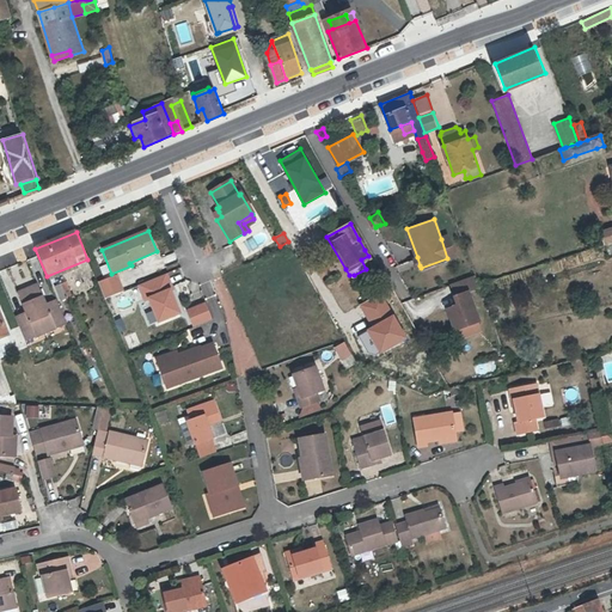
[(447,237),(441,239),(447,258),(454,256),(447,237)]
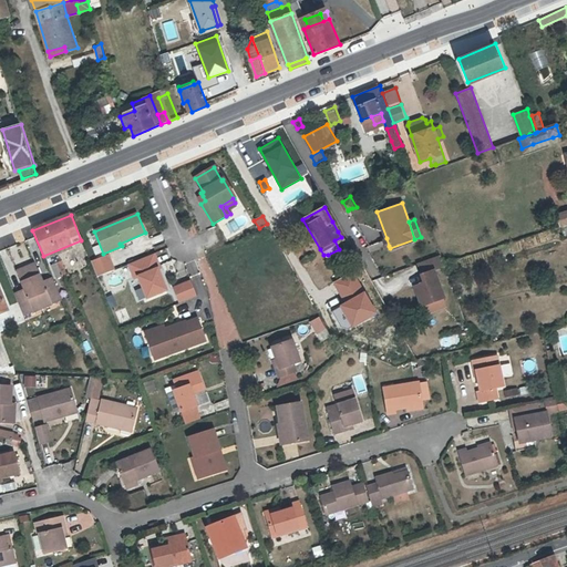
[(154,255),(129,265),(134,279),(138,278),(146,299),(166,291),(157,270),(160,268),(154,255)]
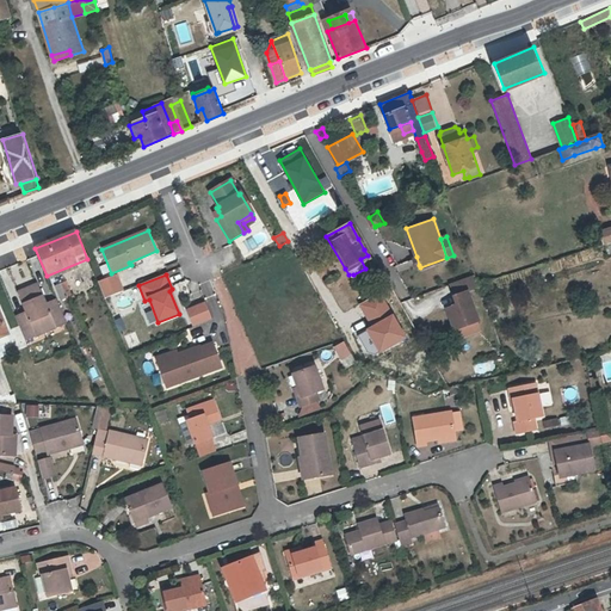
[(477,285),(474,275),(462,278),(467,290),(477,285)]
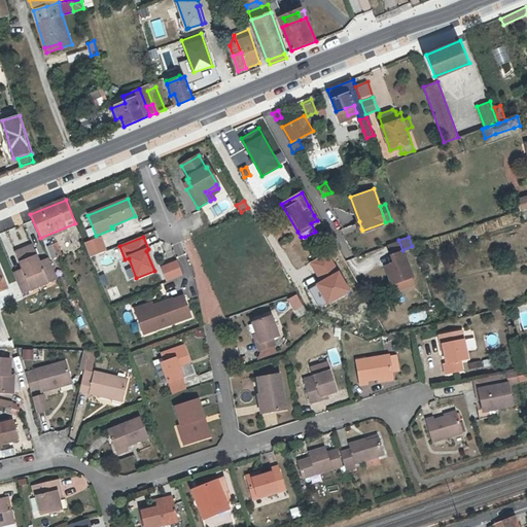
[(101,238),(84,244),(89,255),(91,258),(106,251),(101,238)]
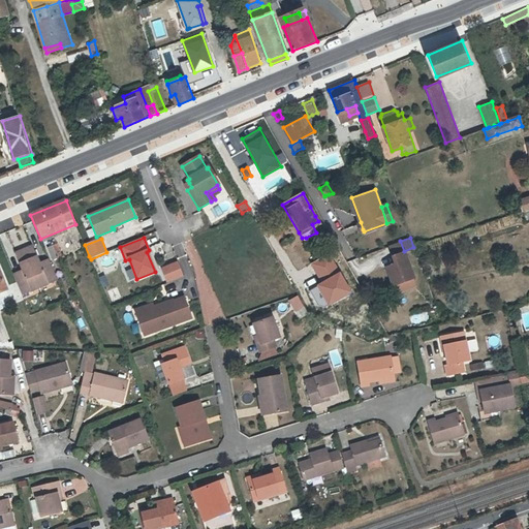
[(404,251),(400,241),(389,246),(392,255),(404,251)]
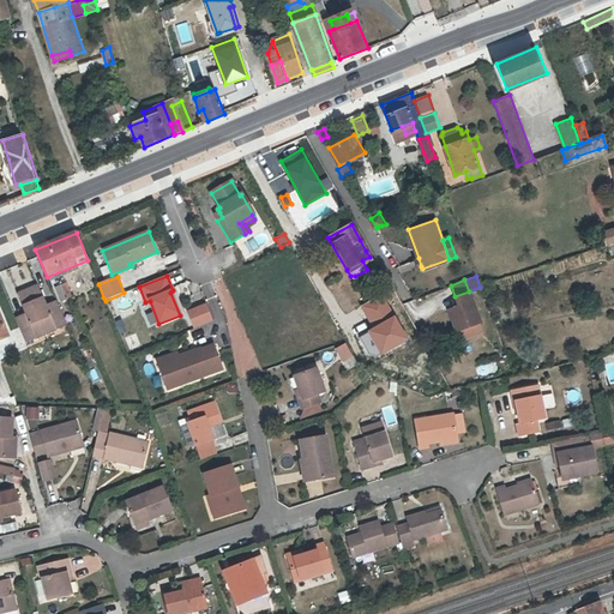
[(73,296),(72,298),(66,283),(53,289),(60,304),(67,301),(68,302),(74,300),(73,296)]
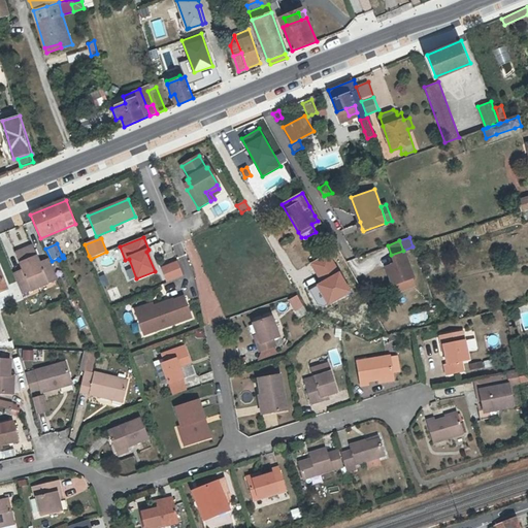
[(54,271),(48,260),(38,264),(32,248),(15,254),(23,271),(13,274),(20,290),(22,295),(58,281),(54,271)]
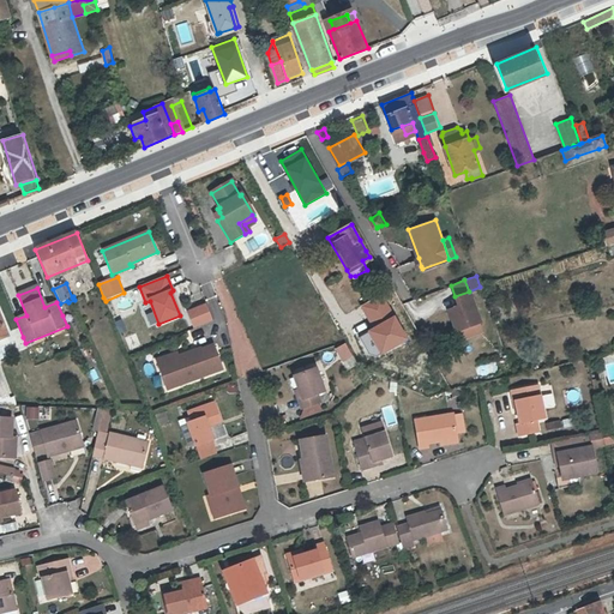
[(456,330),(480,320),(469,292),(455,296),(458,306),(449,309),(456,330)]
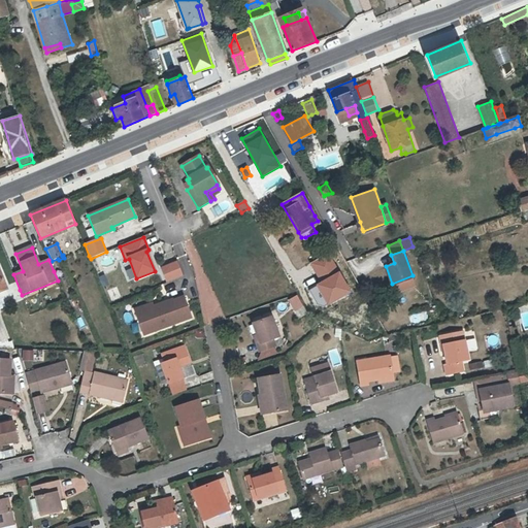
[(312,266),(323,282),(318,285),(329,303),(351,291),(329,256),(312,266)]
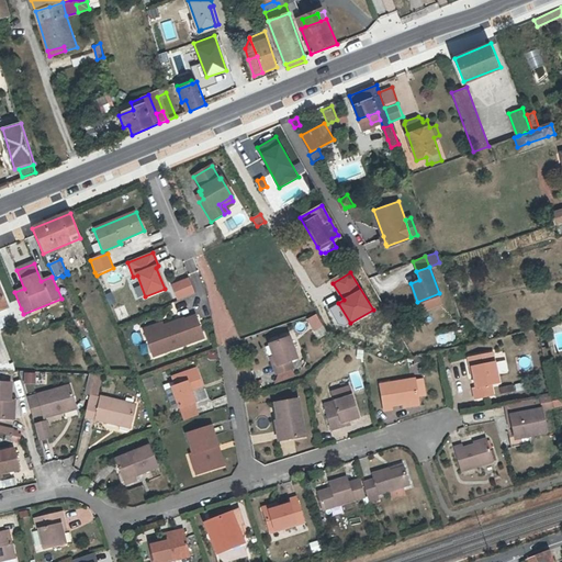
[(189,279),(172,287),(178,300),(194,293),(189,279)]
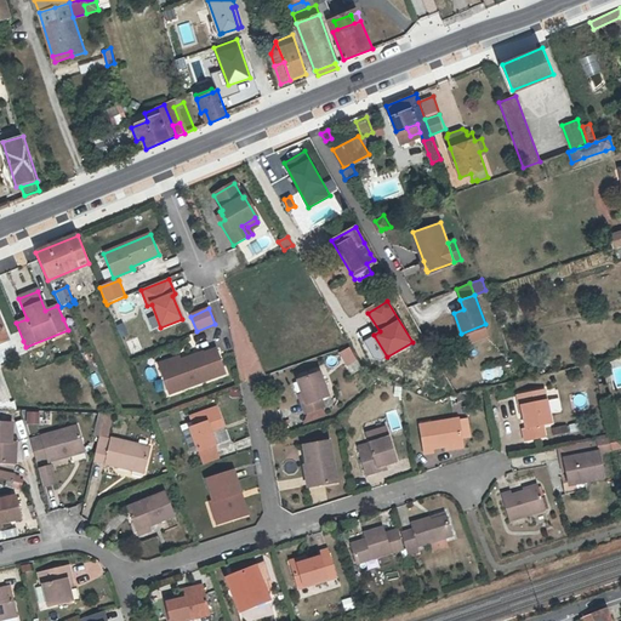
[(387,357),(374,335),(364,340),(372,358),(382,359),(387,357)]
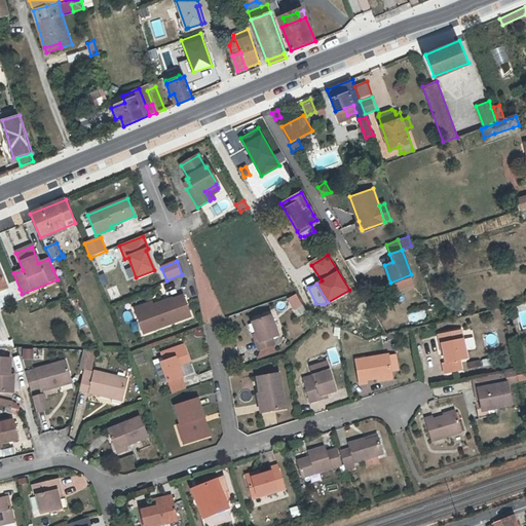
[(301,304),(296,295),(288,299),(294,308),(301,304)]
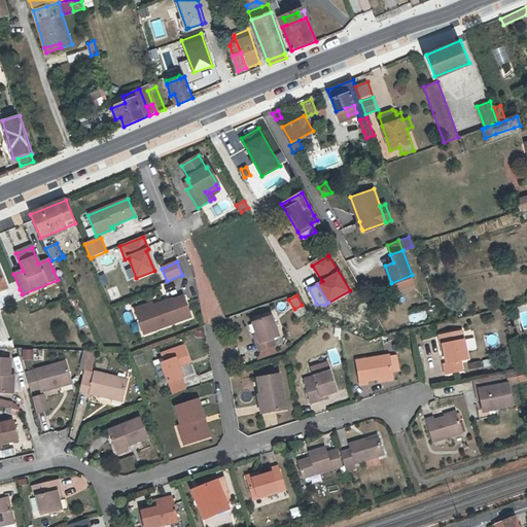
[(136,313),(143,335),(190,317),(183,296),(172,301),(172,300),(153,307),(136,313)]
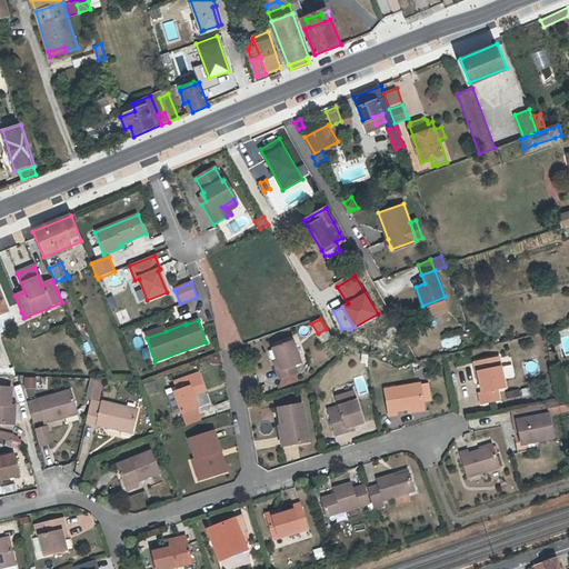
[(146,335),(147,338),(166,331),(165,328),(146,335)]
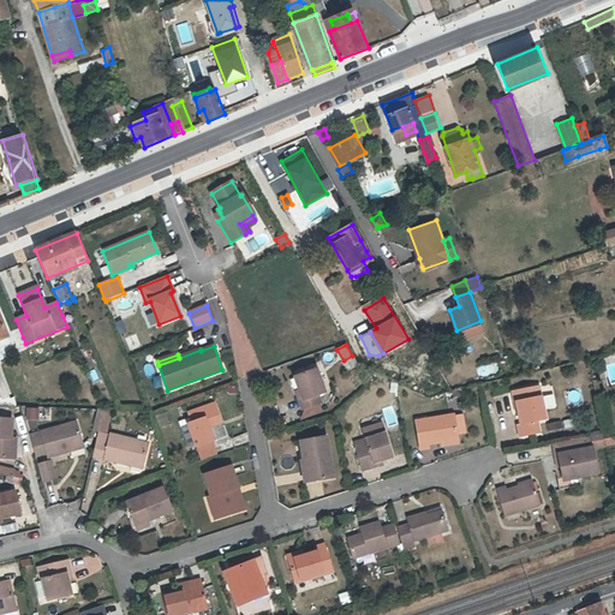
[(94,383),(100,378),(94,369),(87,372),(94,383)]
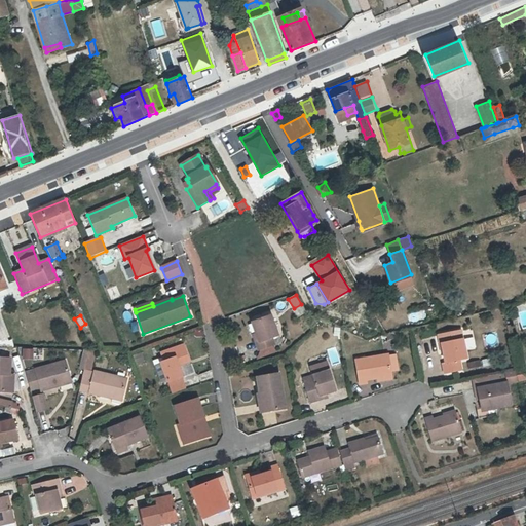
[(258,340),(254,341),(257,348),(272,342),(271,339),(277,337),(270,316),(252,323),(255,332),(258,340)]
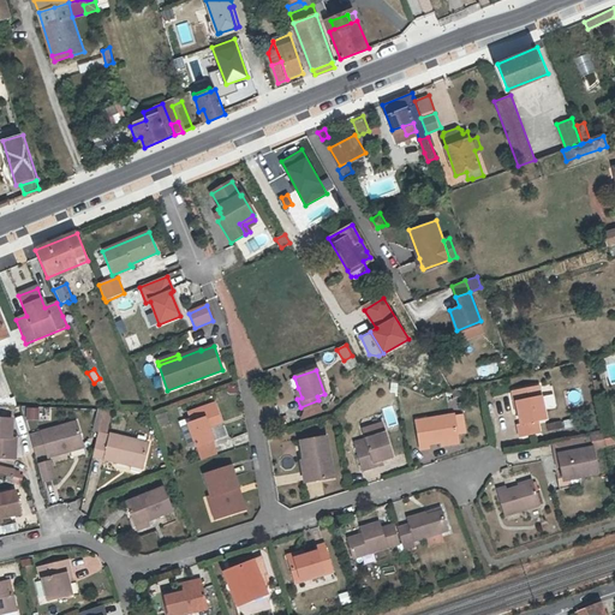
[(478,390),(477,383),(453,389),(454,395),(478,390)]
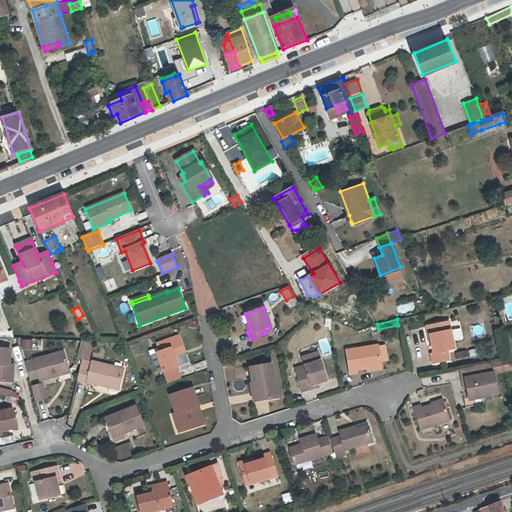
[(448,320),(428,324),(434,351),(431,352),(433,362),(449,358),(446,348),(454,347),(452,339),(450,329),(448,320)]
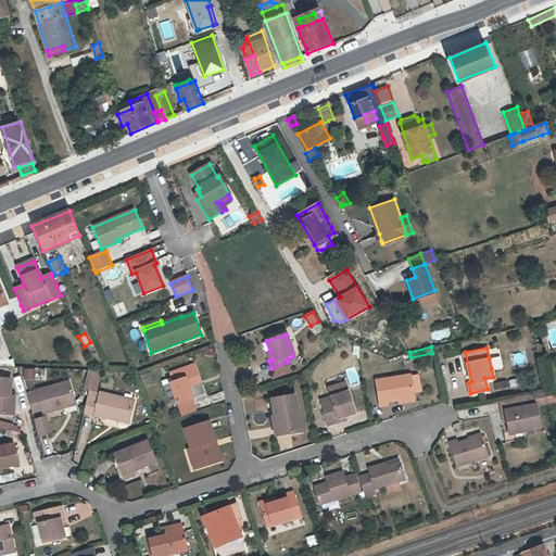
[(500,354),(489,357),(491,368),(502,365),(500,354)]
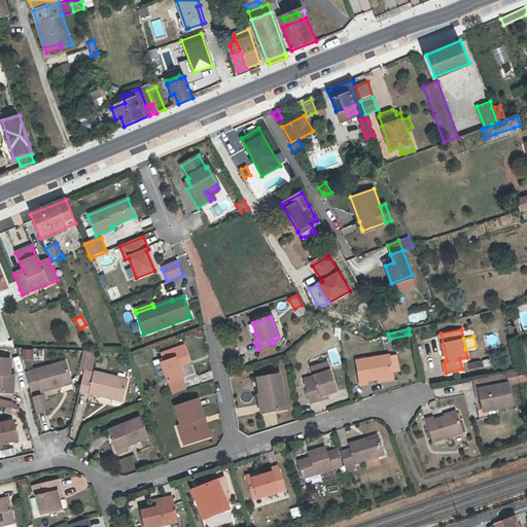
[(177,343),(161,349),(166,362),(162,363),(157,365),(165,384),(179,379),(175,367),(185,363),(177,343)]
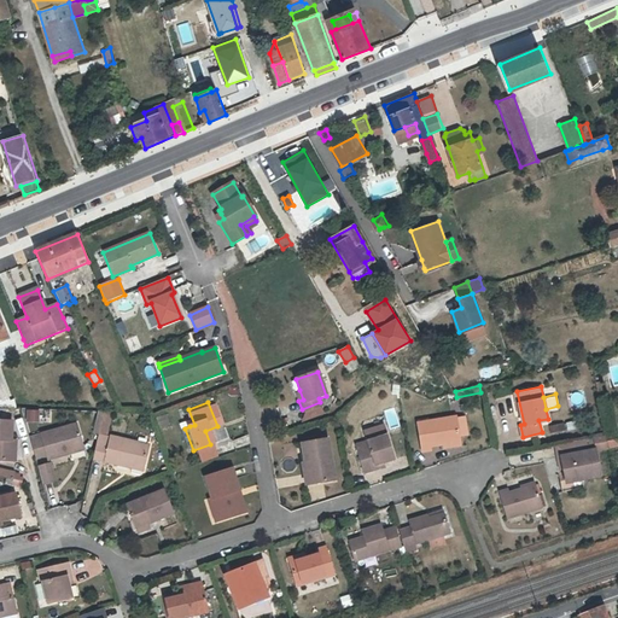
[(24,409),(24,421),(38,421),(38,409),(24,409)]
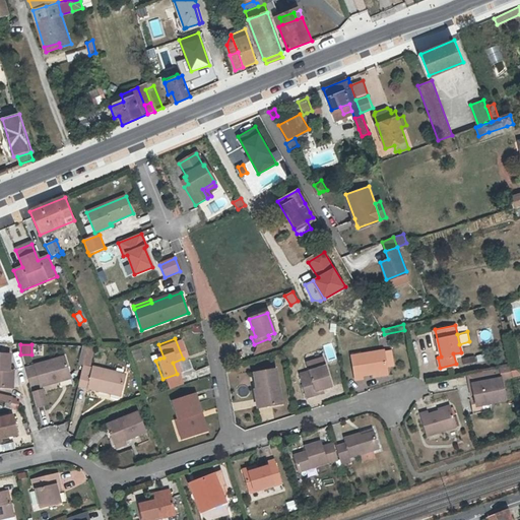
[(154,346),(159,359),(164,358),(158,344),(154,346)]
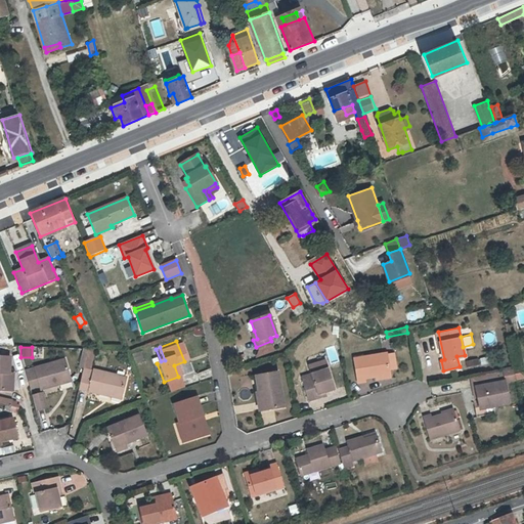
[(131,353),(134,361),(142,359),(139,351),(131,353)]
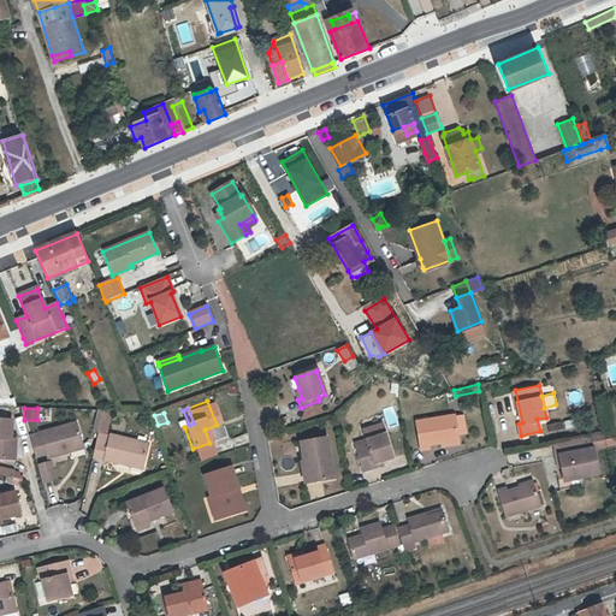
[(428,442),(440,439),(457,437),(454,413),(415,419),(420,446),(430,445),(428,442)]
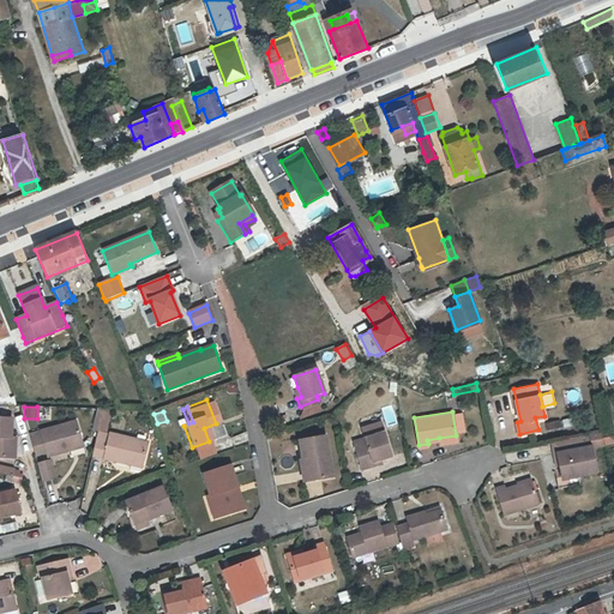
[(0,459),(13,461),(14,449),(10,449),(11,440),(12,421),(0,420),(0,459)]
